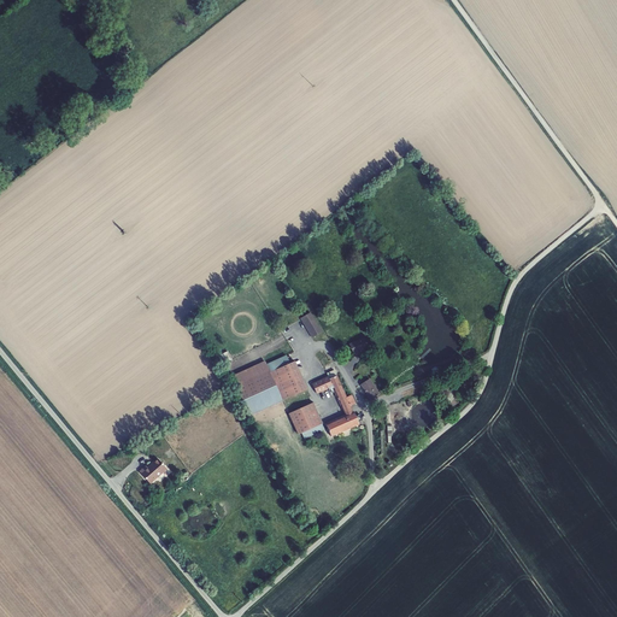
[(310,313),(303,318),(313,336),(321,331),(310,313)]
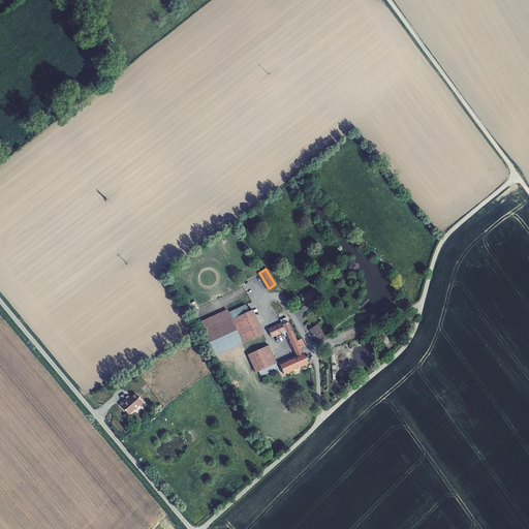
[(269,288),(259,273),(257,274),(267,289),(269,288)]
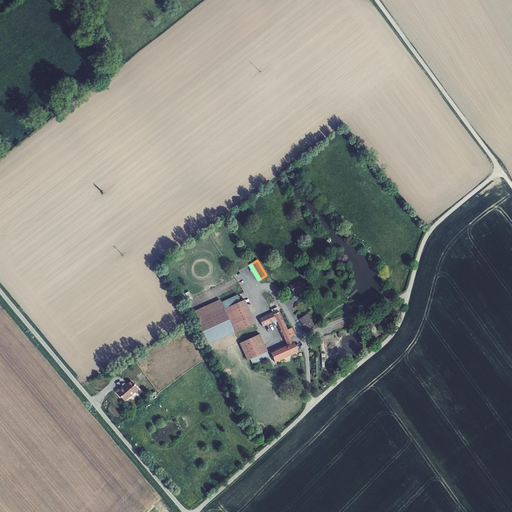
[(290,286),(293,293),(306,288),(302,280),(290,286)]
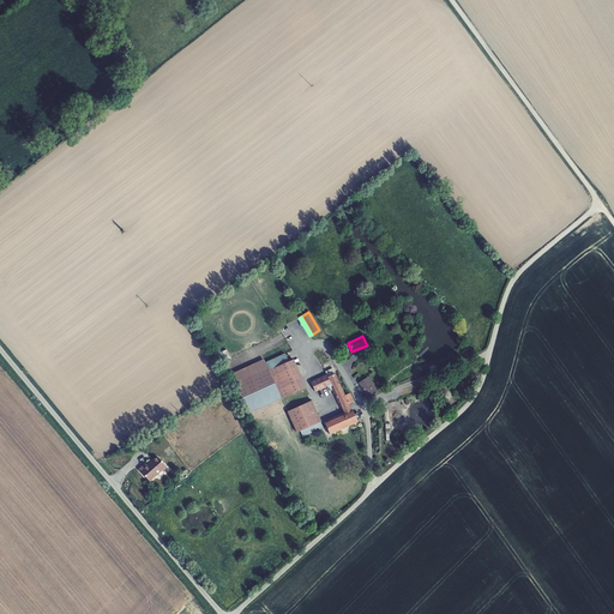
[(269,369),(269,371),(289,361),(286,354),(265,363),(269,369)]
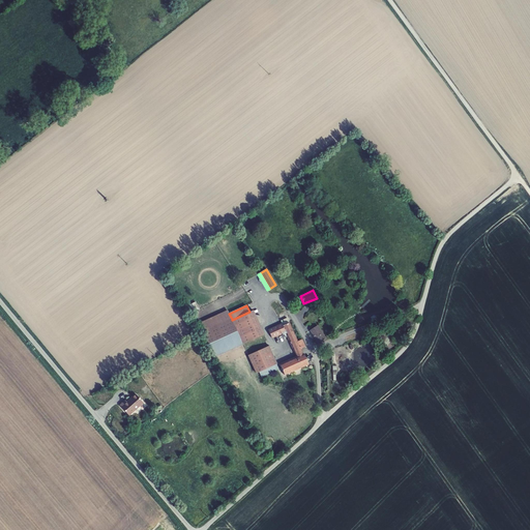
[(203,332),(232,319),(229,314),(228,311),(199,324),(203,332)]
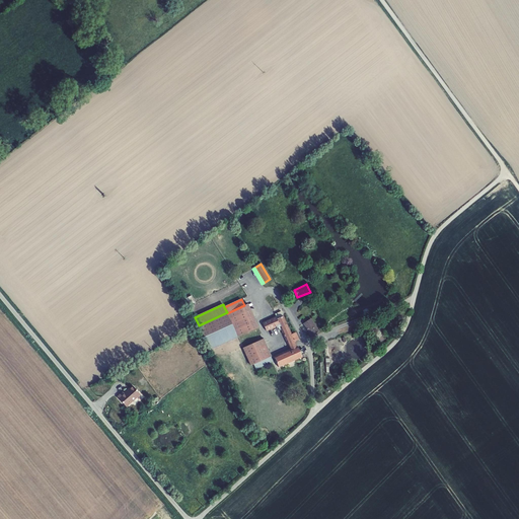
[(238,337),(258,327),(247,304),(244,305),(227,313),(238,337)]
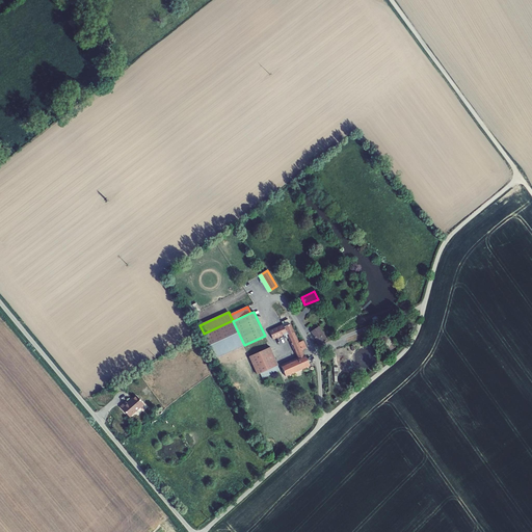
[(298,343),(290,324),(288,319),(282,322),(283,325),(280,326),(269,331),(272,339),(284,335),(287,339),(289,338),(296,354),(302,351),(302,350),(306,348),(302,341),(298,343)]
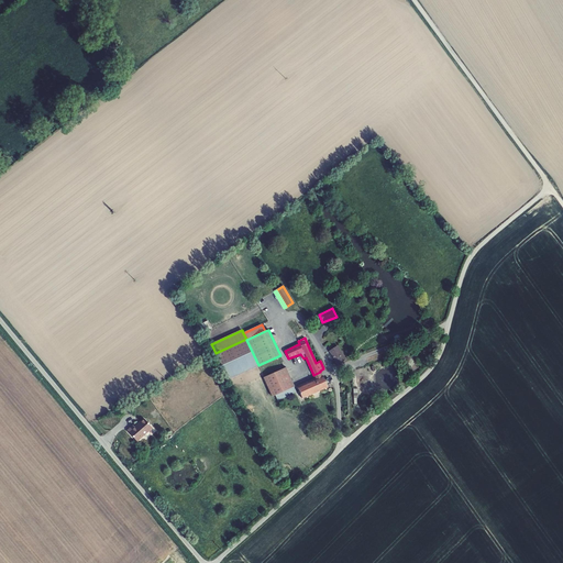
[(246,339),(216,353),(228,379),(258,365),(246,340),(246,339)]
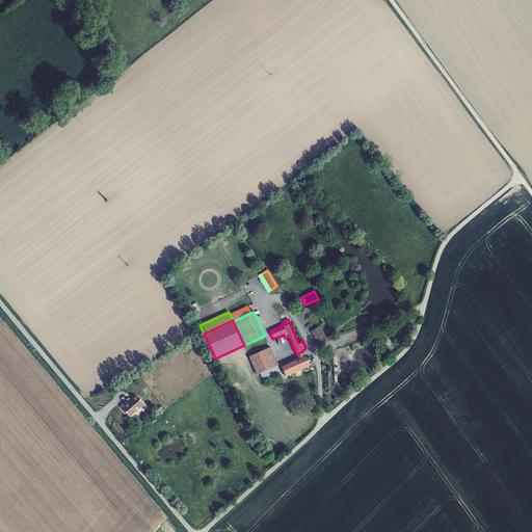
[(311,331),(319,344),(321,343),(327,340),(318,326),(311,331)]
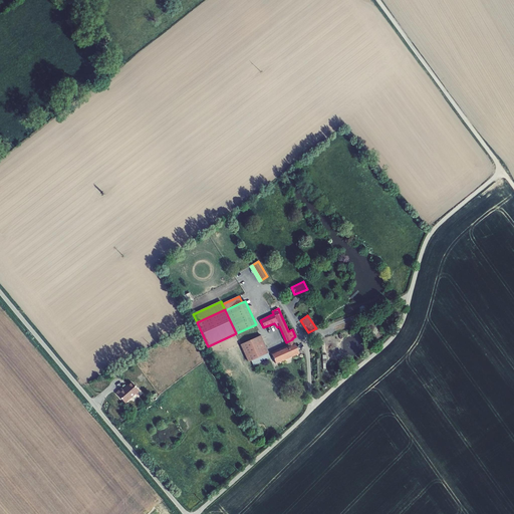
[(260,335),(241,344),(249,362),(252,360),(268,353),(260,335)]
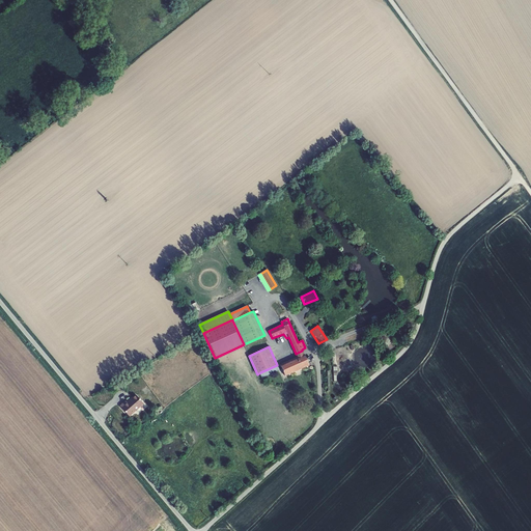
[(298,358),(280,365),(282,369),(285,375),(312,363),(309,357),(305,359),(304,355),(298,358)]
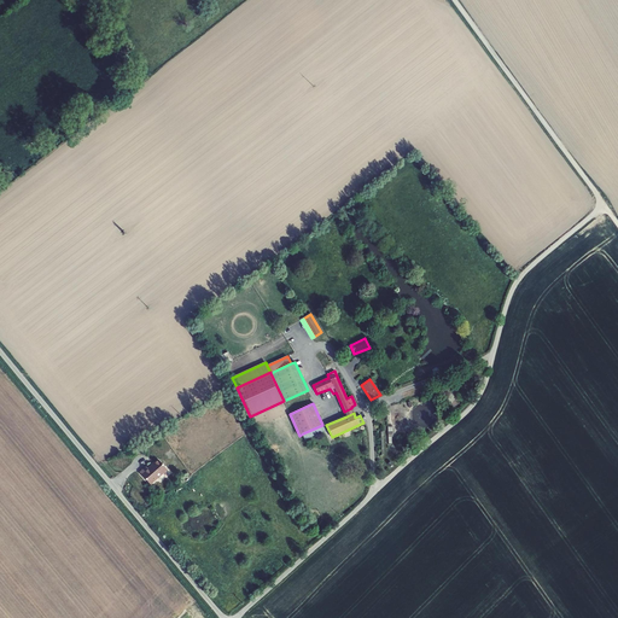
[(325,431),(322,425),(303,433),(305,439),(325,431)]
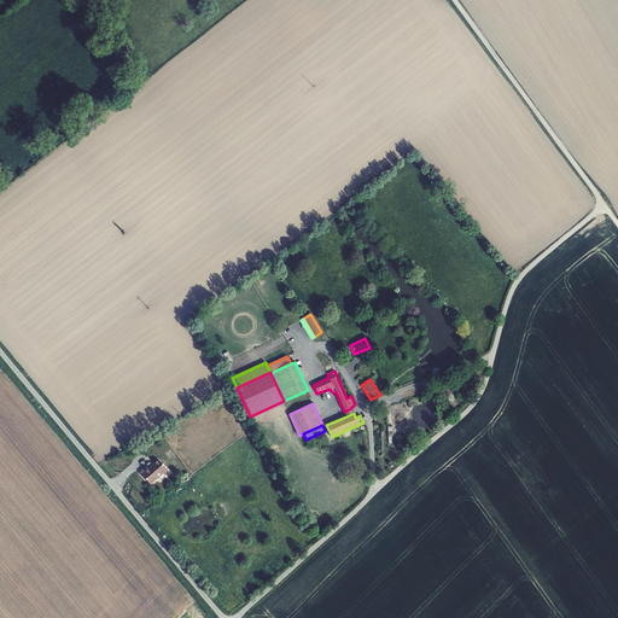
[(146,467),(140,473),(150,484),(167,470),(158,460),(147,468),(146,467)]
